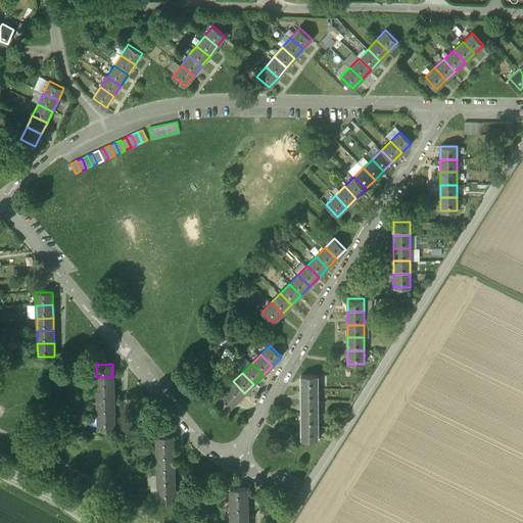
[(318,376),(300,375),(300,385),(301,388),(318,388),(318,376)]
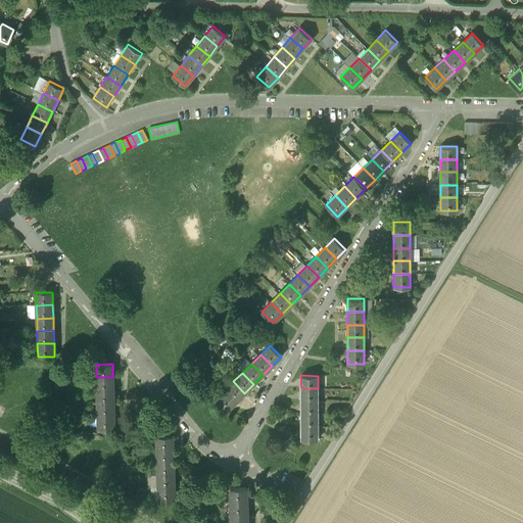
[(112,377),(96,377),(97,390),(113,389),(112,377)]
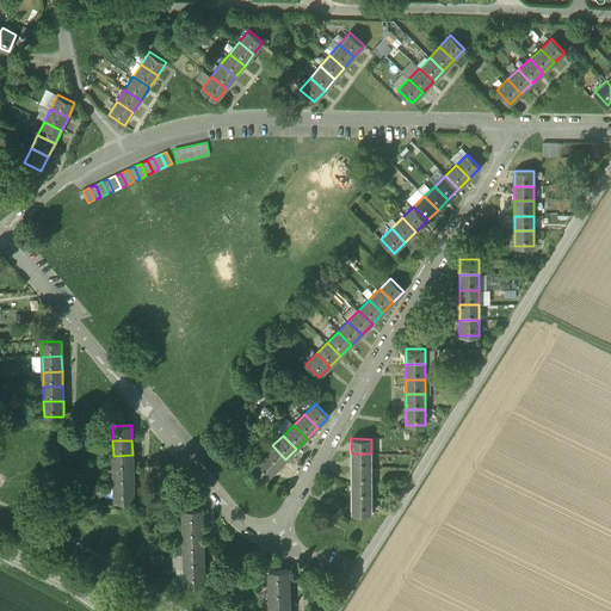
[(285,460),(272,445),(261,456),(276,470),(285,460)]
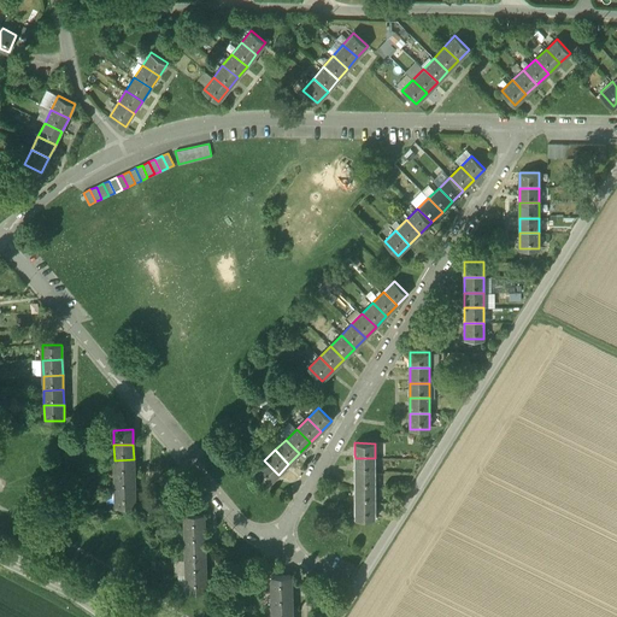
[(375,458),(356,458),(354,469),(356,474),(375,474),(375,458)]
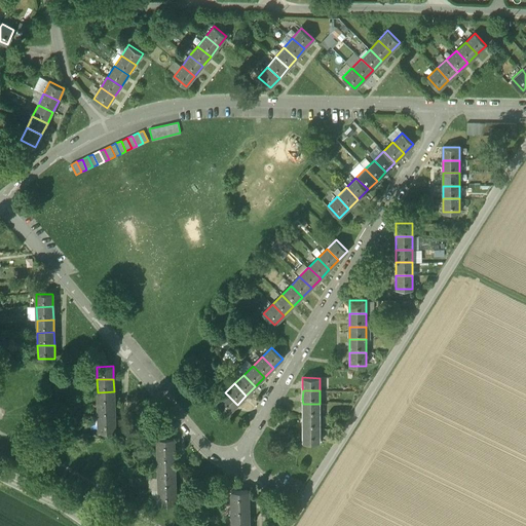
[(114,391),(98,392),(98,405),(114,405),(114,391)]
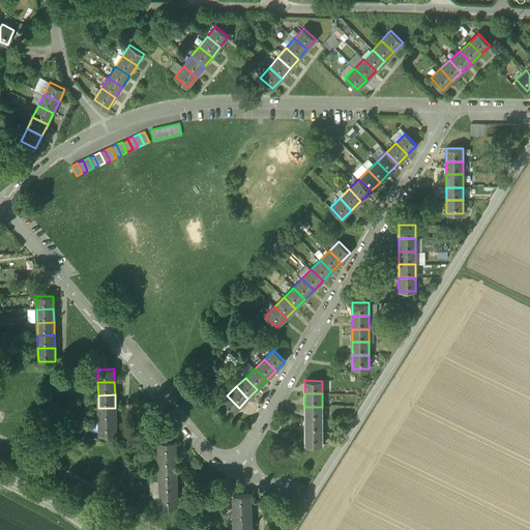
[(239,408),(227,395),(217,406),(230,417),(239,408)]
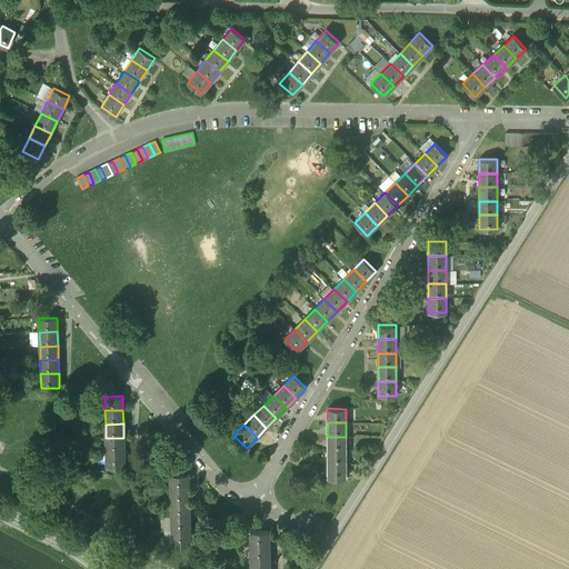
[(346,437),(328,437),(328,450),(346,450),(346,437)]
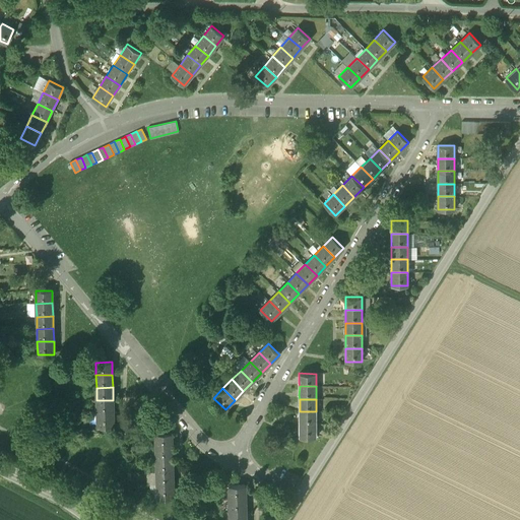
[(113,400),(96,400),(98,413),(114,412),(113,400)]
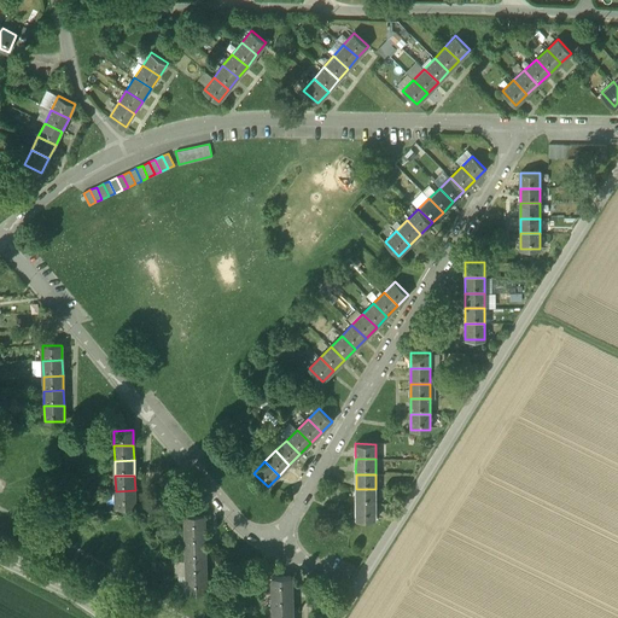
[(375,505),(375,489),(356,489),(356,505),(375,505)]
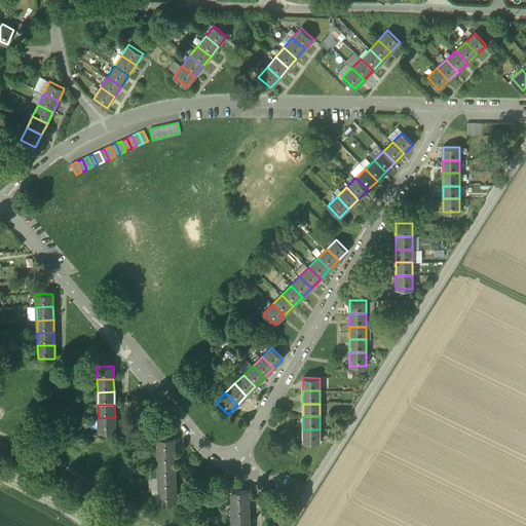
[(115,417),(99,418),(99,431),(115,430),(115,417)]
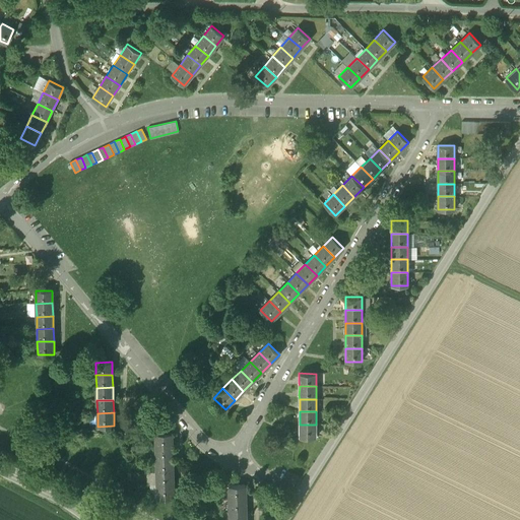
[(316,438),(316,425),(300,425),(300,438),(316,438)]
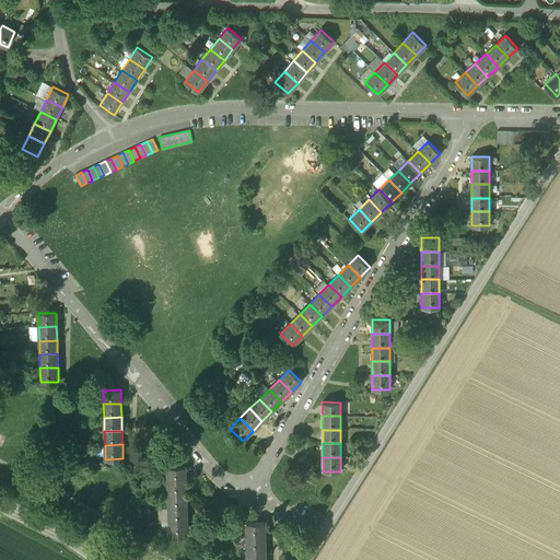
[(185,467),(167,467),(167,481),(185,481),(185,467)]
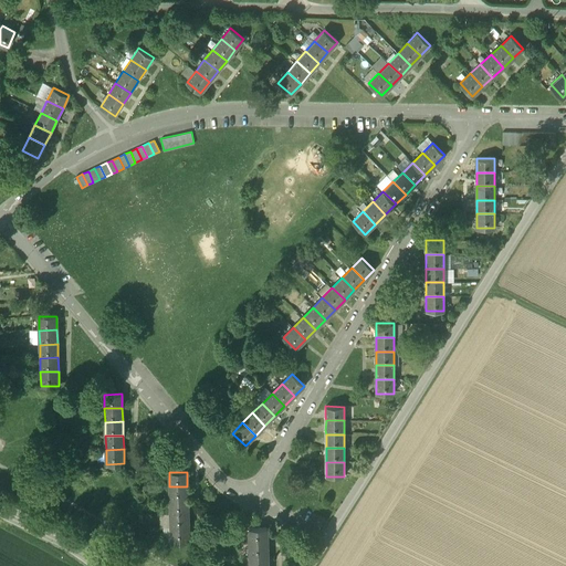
[(187,486),(169,486),(170,500),(188,500),(187,486)]
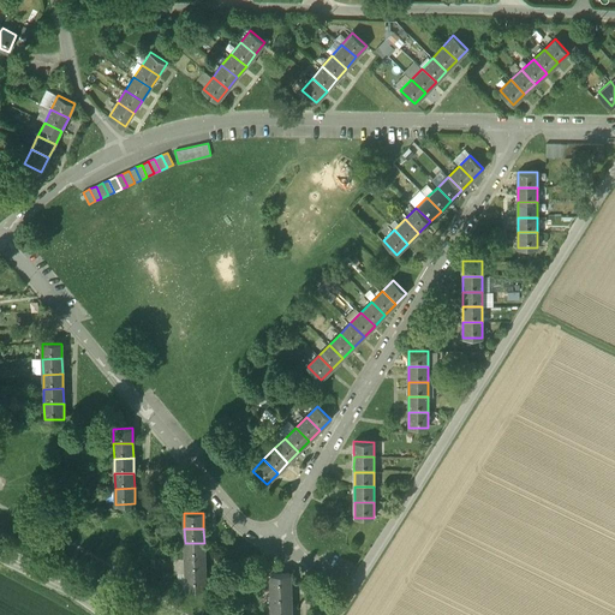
[(204,543),(185,543),(185,559),(204,559),(204,543)]
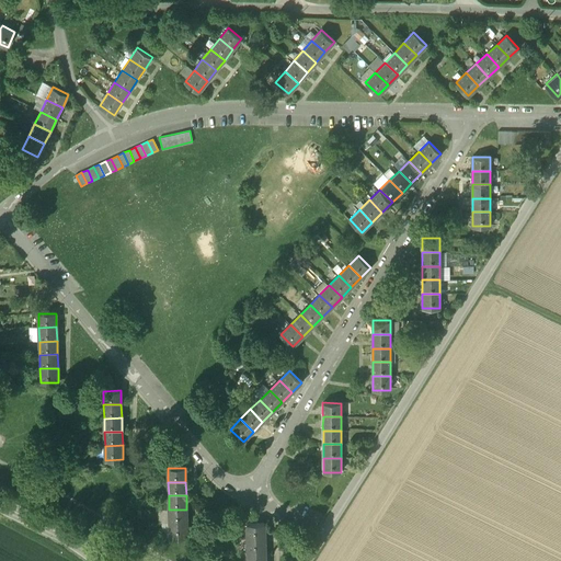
[(186,510),(169,510),(169,523),(186,523),(186,510)]
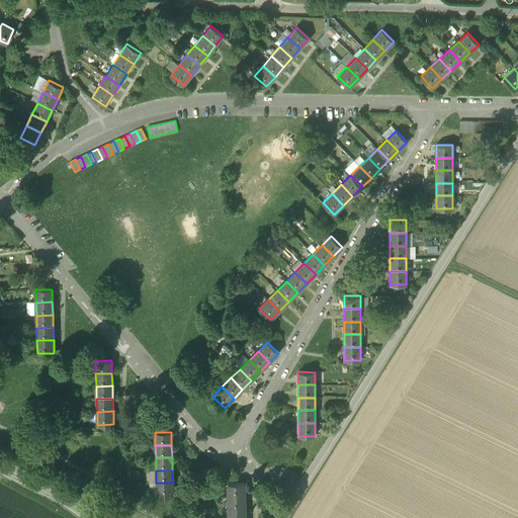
[(172,483),(156,483),(157,496),(173,496),(172,483)]
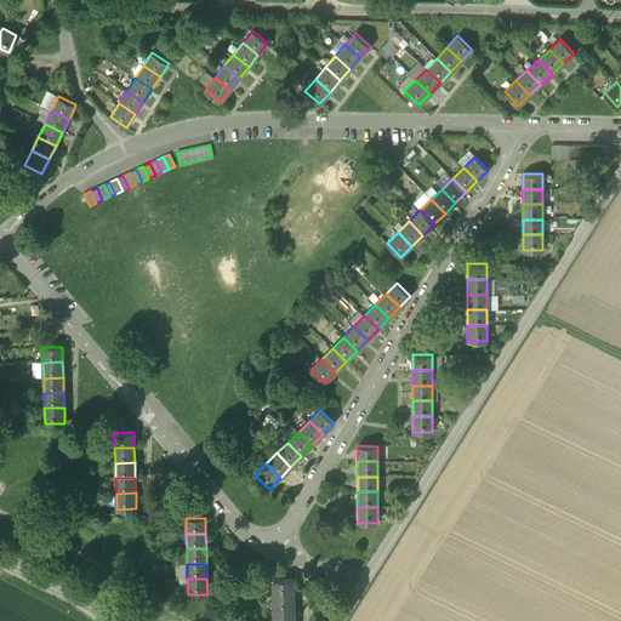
[(292,580),(273,581),(274,596),(294,596),(292,580)]
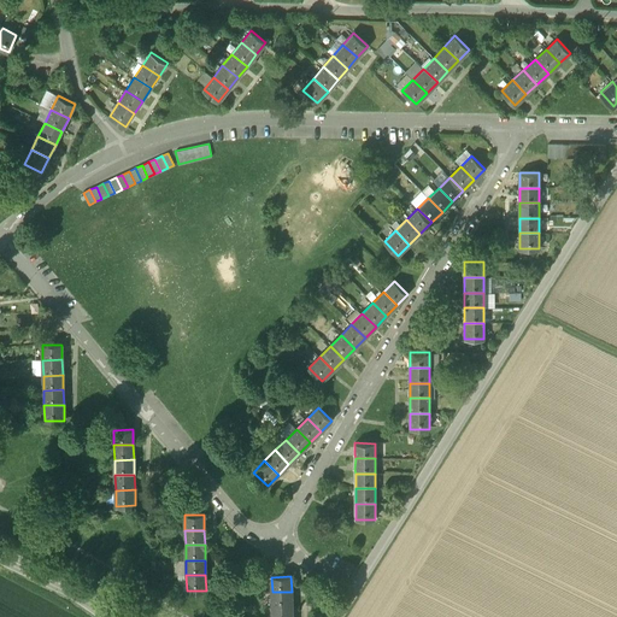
[(292,592),(272,592),(272,607),(292,606),(292,592)]
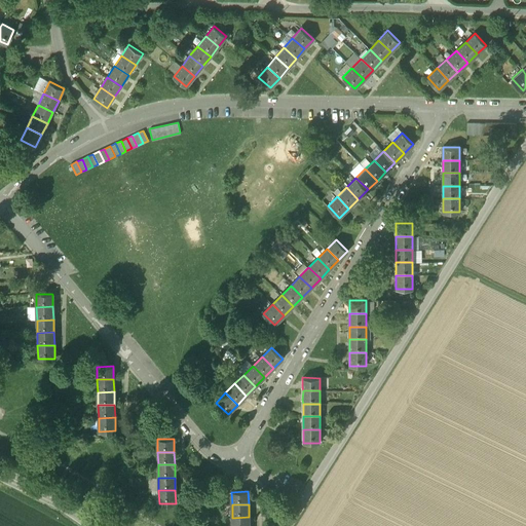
[(249,525),(249,517),(232,518),(232,525),(249,525)]
